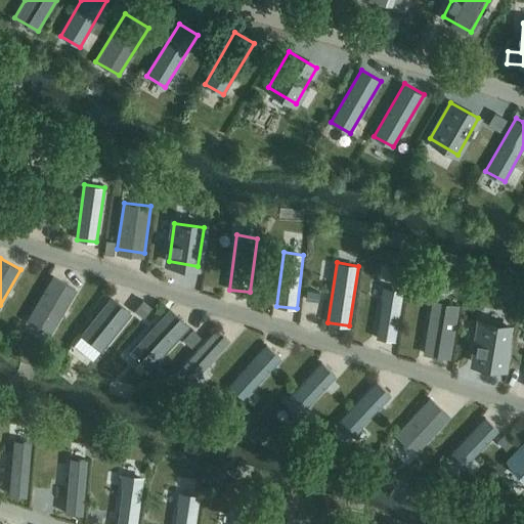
[(52,275),(27,319),(51,334),(77,290),(52,275)]
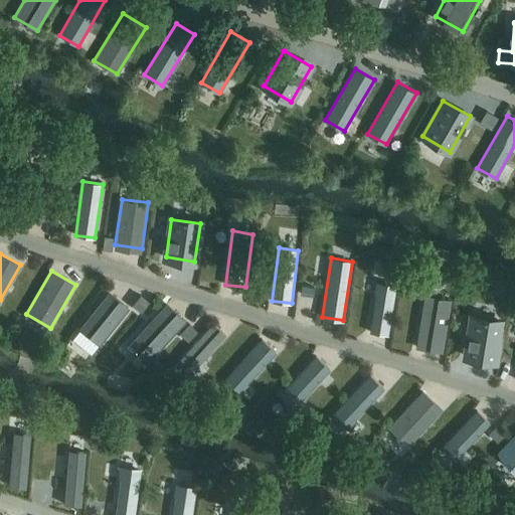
[(377,283),(369,332),(388,334),(396,285),(377,283)]
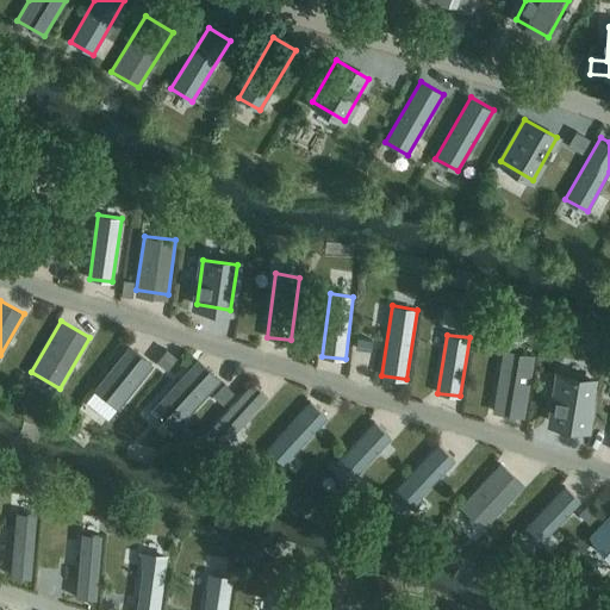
[(578,371),(582,347),(555,343),(552,367),(578,371)]
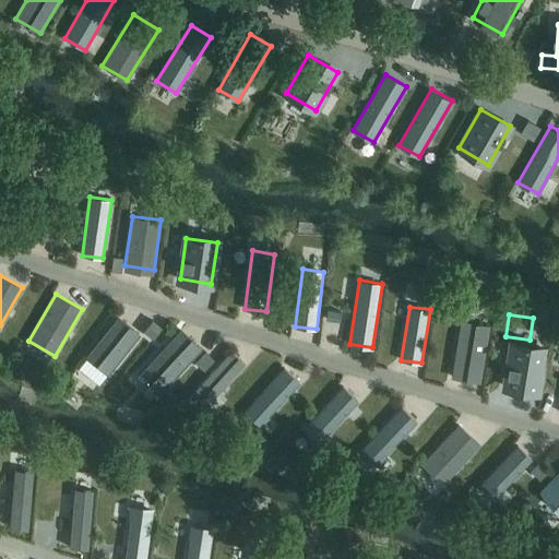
[(118,317),(85,357),(108,375),(140,334),(118,317)]
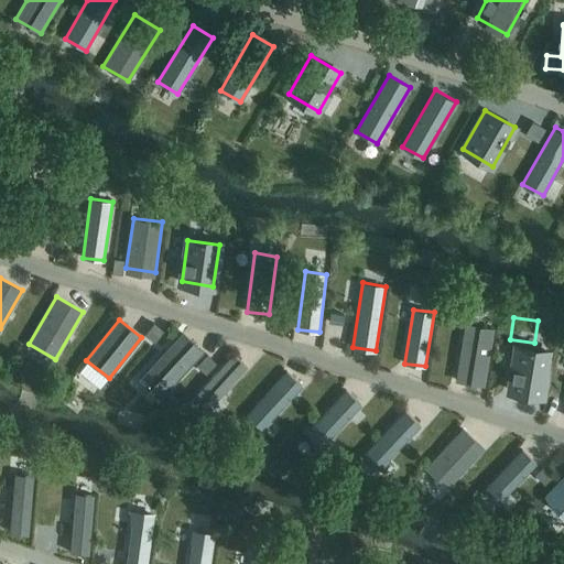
[(466,324),(455,381),(485,386),(495,327),(466,324)]
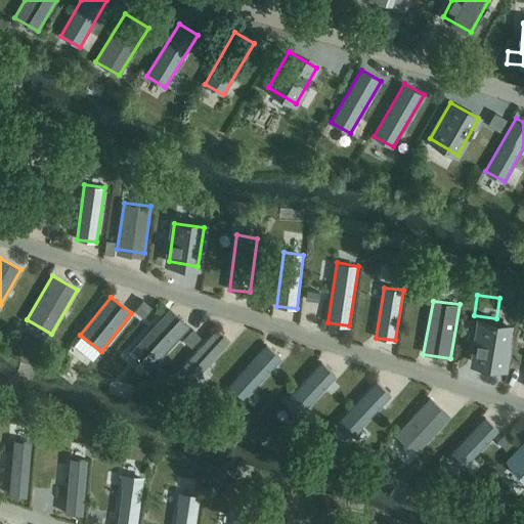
[(169,309),(128,353),(148,370),(189,326),(169,309)]
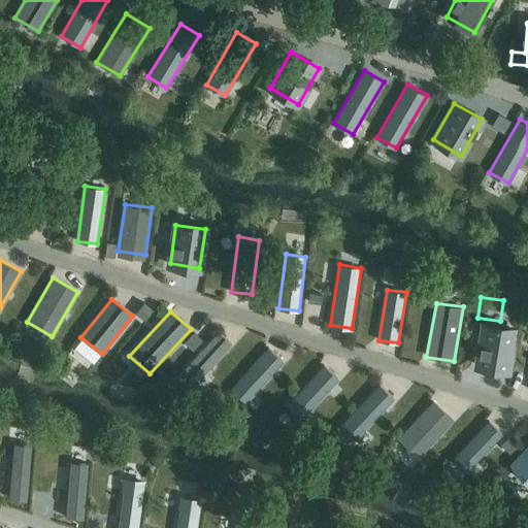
[(484,325),(477,364),(507,368),(513,330),(484,325)]
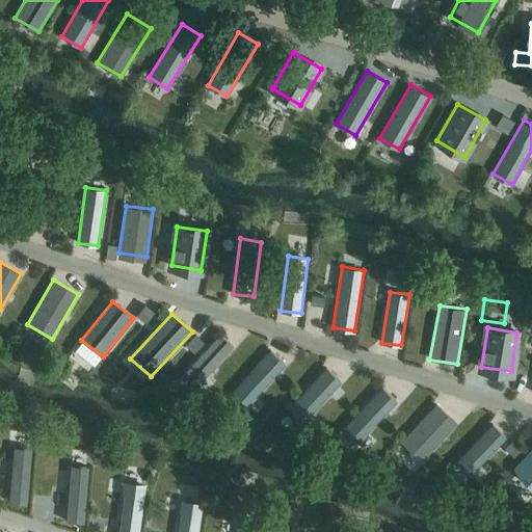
[(219,334),(182,373),(195,386),(233,345),(219,334)]
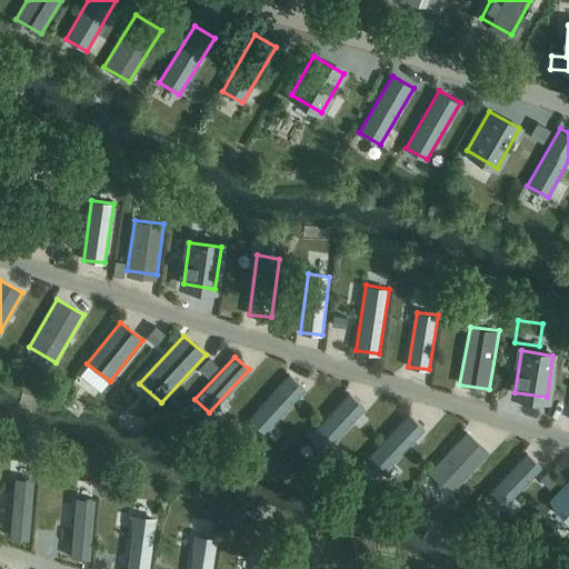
[(288,375),(248,419),(263,433),(305,389),(288,375)]
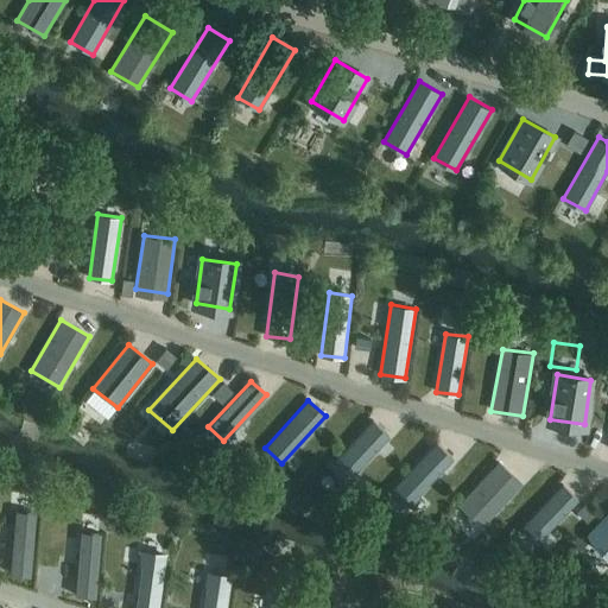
[(373,420),(328,467),(346,482),(390,436),(373,420)]
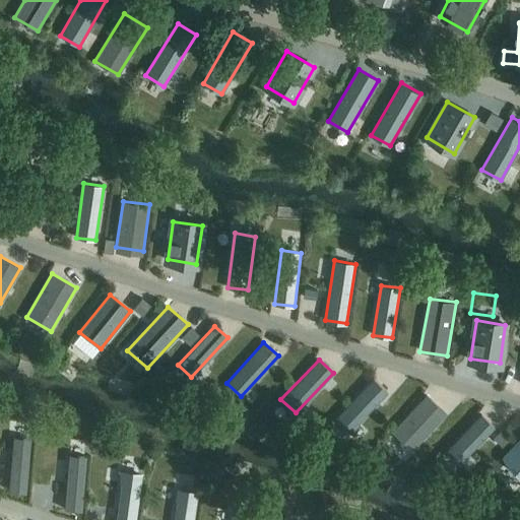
[(373,379),(336,418),(349,431),(386,392),(373,379)]
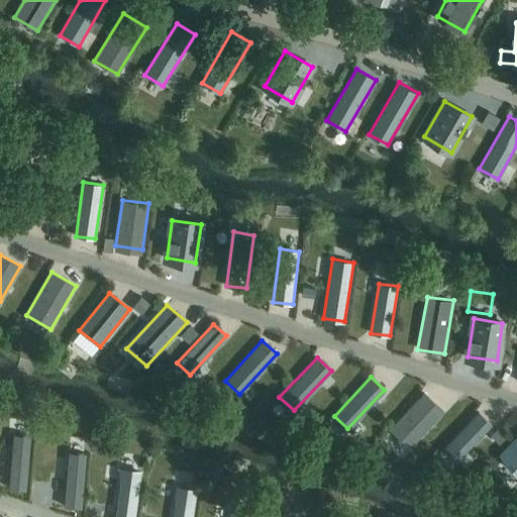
[(424,394),(391,428),(410,445),(442,410),(424,394)]
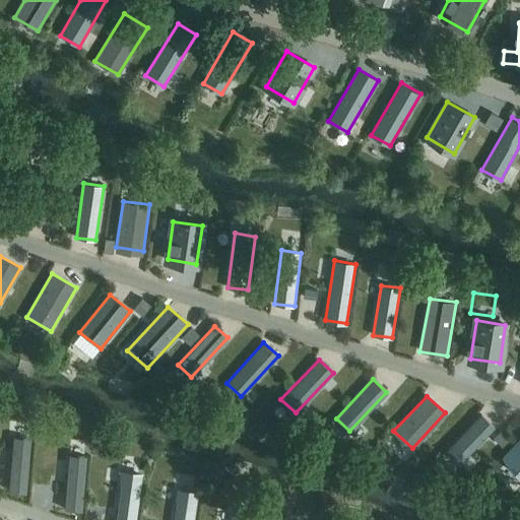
[(480,413),(446,451),(459,464),(494,426),(480,413)]
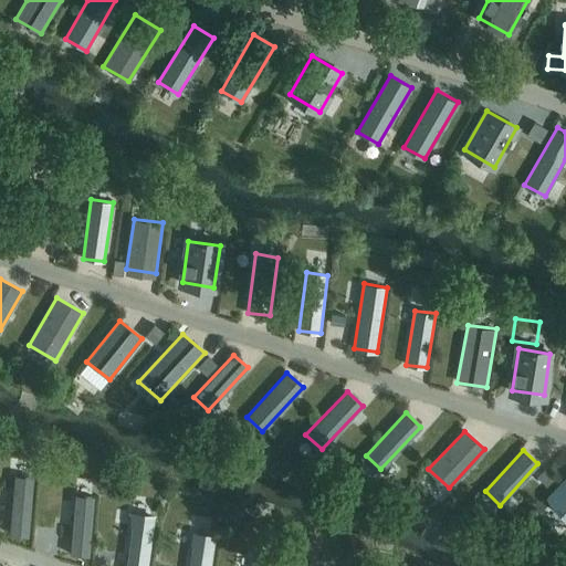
[(16,475),(10,534),(29,536),(34,477),(16,475)]
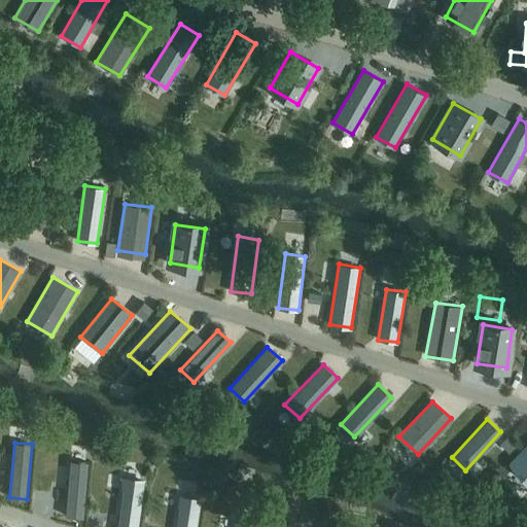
[(526,452),(517,463),(526,473),(526,452)]
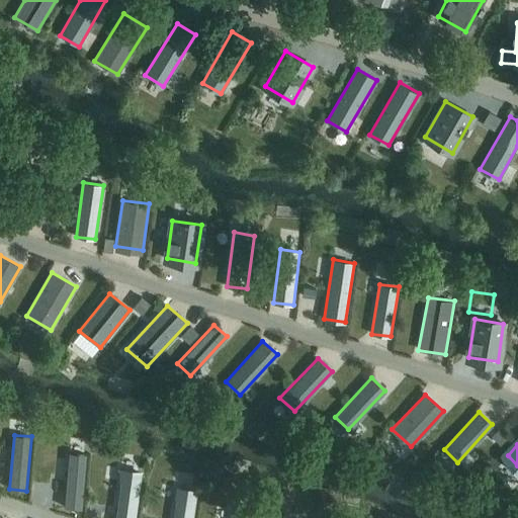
[(69,453),(65,506),(82,508),(86,454),(69,453)]
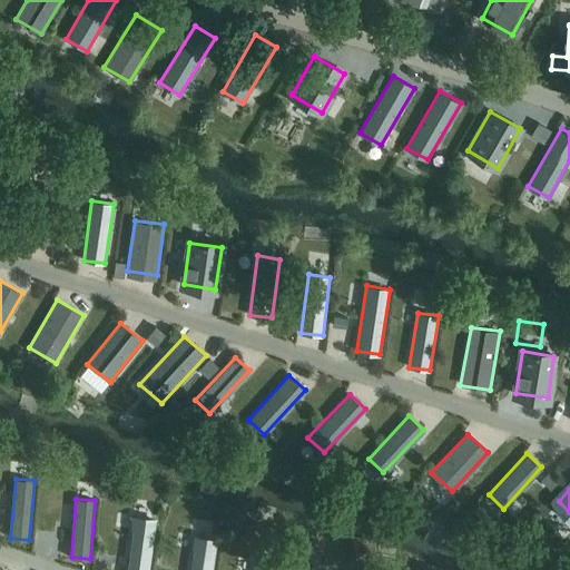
[(133,529),(127,569),(148,569),(156,519),(133,517),(131,528),(133,529)]
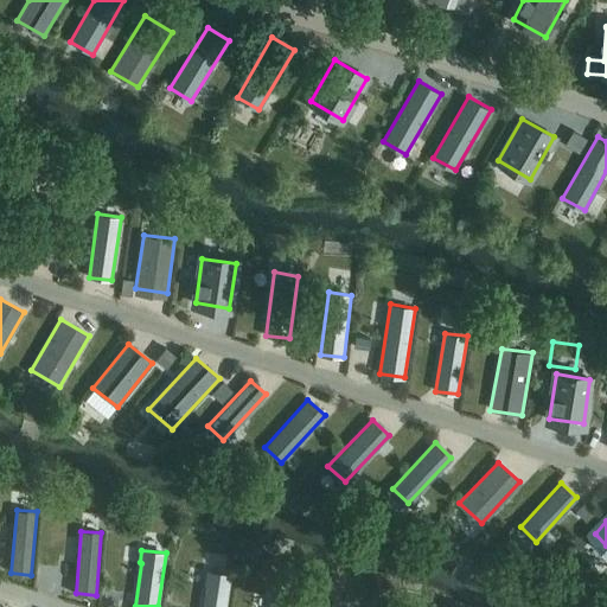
[(208,583),(203,606),(225,606),(231,574),(206,570),(205,583),(208,583)]
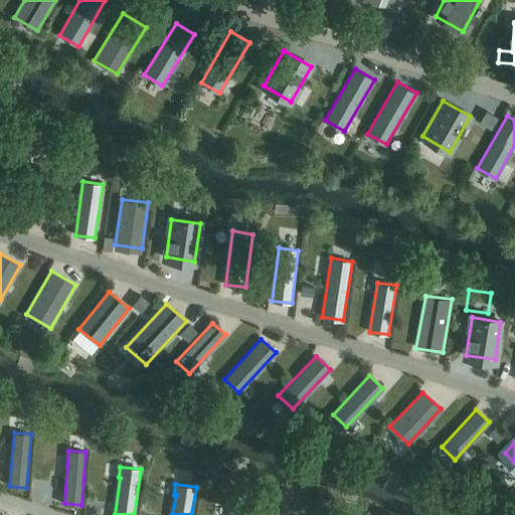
[(248,514),(249,508),(230,505),(228,514),(248,514)]
